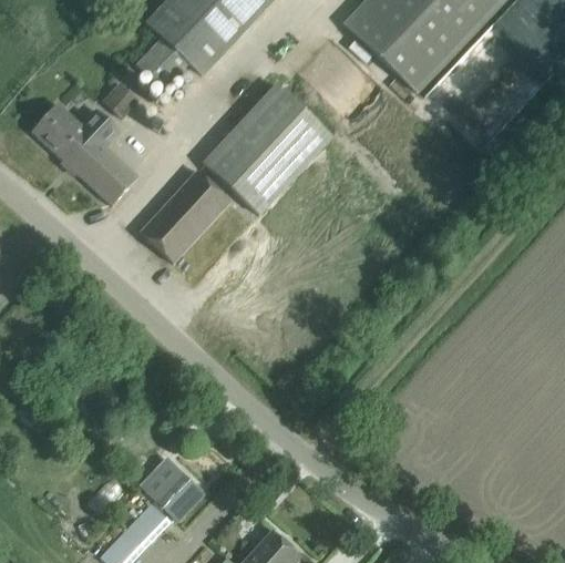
[(170,0),(150,22),(164,36),(137,64),(164,89),(191,61),(205,74),(274,0),(170,0)]
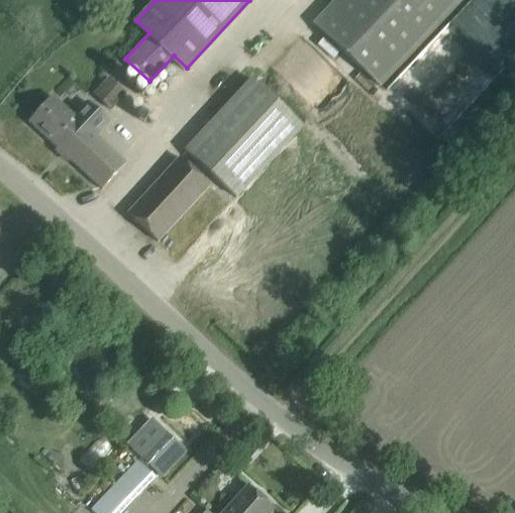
[(333,0),(314,21),(382,85),(460,0),(333,0)]
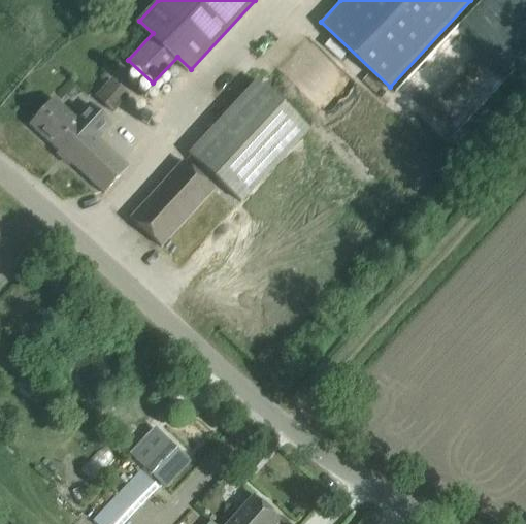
[(111,76),(96,94),(116,110),(131,93),(111,76)]
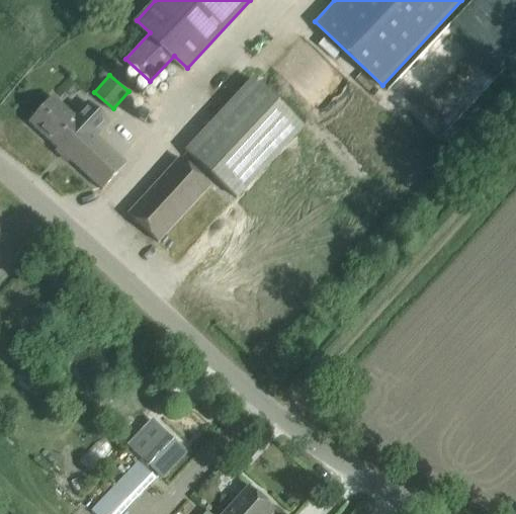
[(186,148),(238,195),(304,122),(254,76),(186,148)]
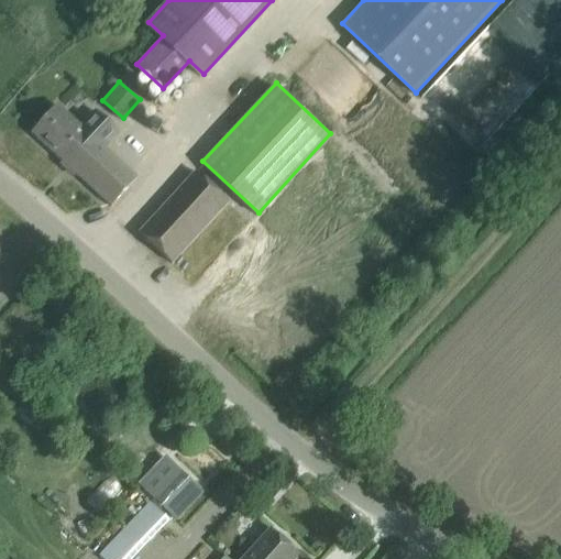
[(59,103),(35,131),(112,201),(150,162),(119,134),(109,145),(107,143),(120,129),(98,109),(83,124),(59,103)]
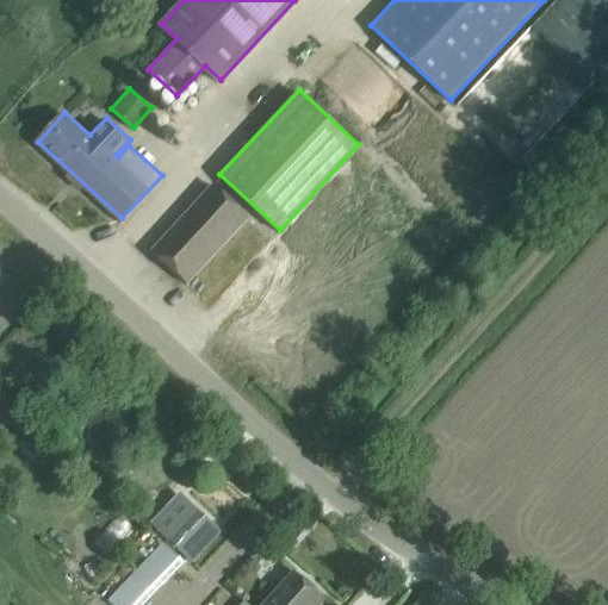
[(354,178),(222,317),(281,373),(414,234),(354,178)]
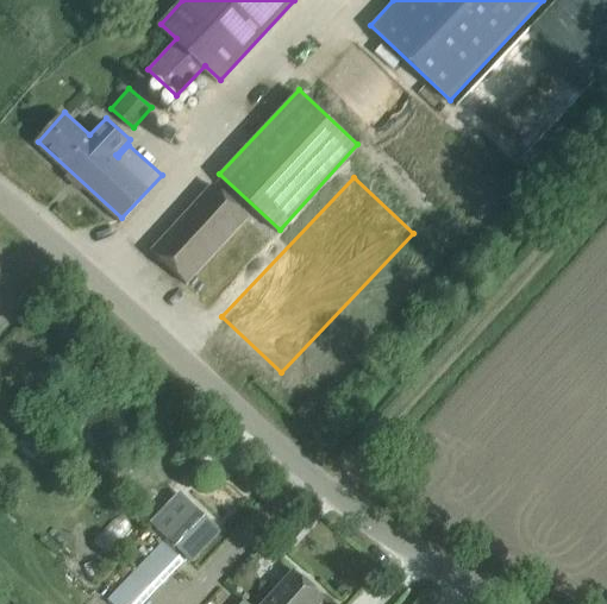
[(250,216),(214,183),(152,250),(189,283),(250,216)]
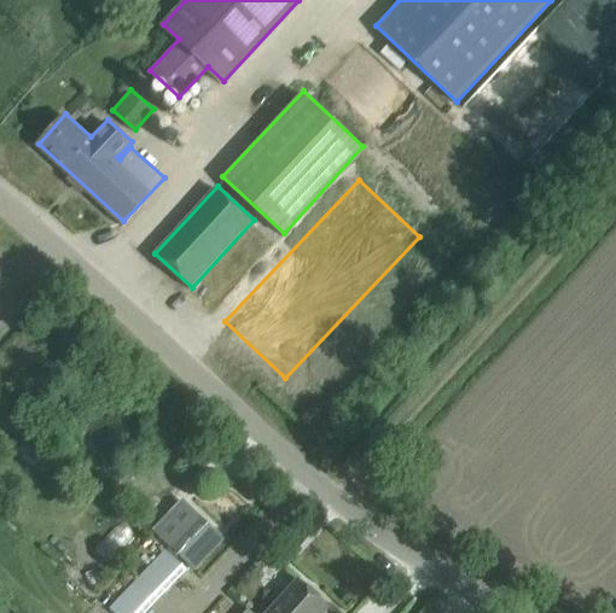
[(199,513),(172,543),(196,566),(225,537),(199,513)]
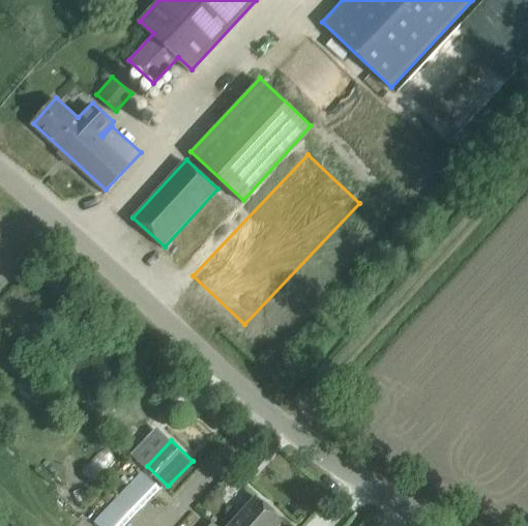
[(142,470),(130,483),(148,499),(160,487),(142,470)]
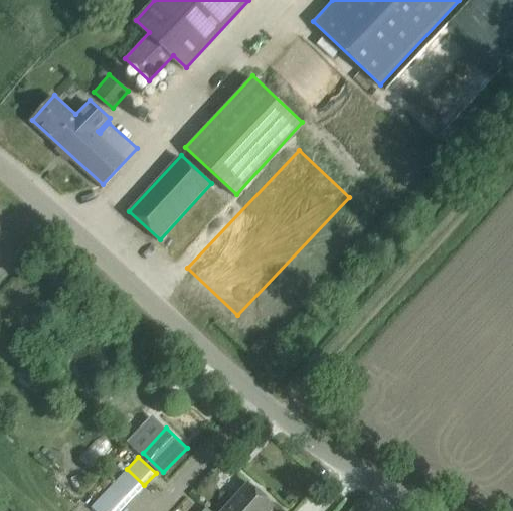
[(249,481),(221,510),(268,510),(275,504),(249,481)]
